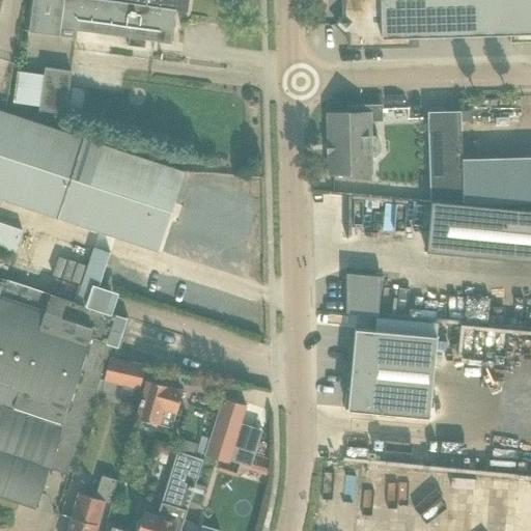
[(174,11),(187,14),(188,0),(127,0),(127,3),(103,0),(32,0),(28,32),(76,38),(77,30),(129,37),(128,46),(144,48),(146,39),(170,43),(174,11)]
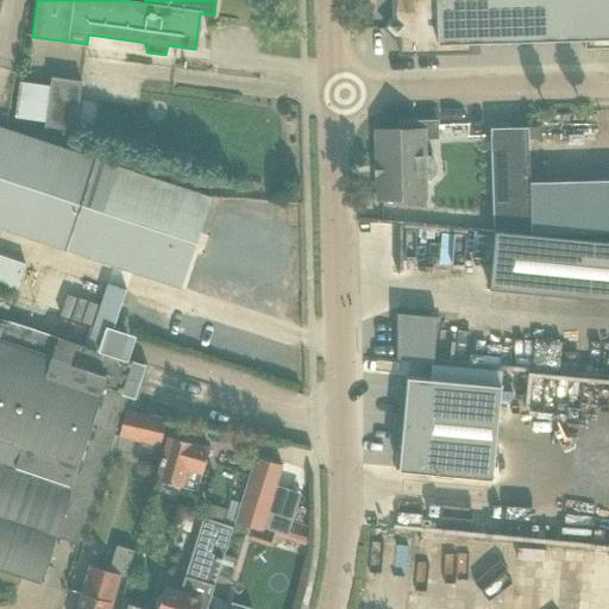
[(608,0),(393,0),(394,20),(384,29),(385,30),(388,27),(399,38),(400,55),(438,54),(470,52),(469,44),(584,42),(584,50),(608,49),(608,0)]
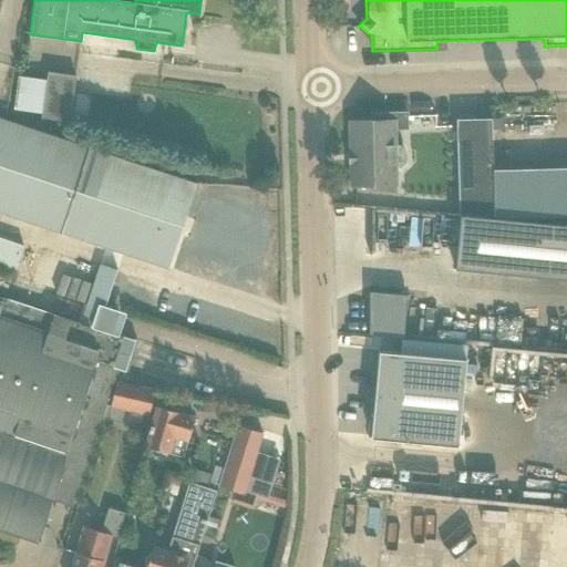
[(42,119),(70,122),(75,78),(48,74),(42,119)]
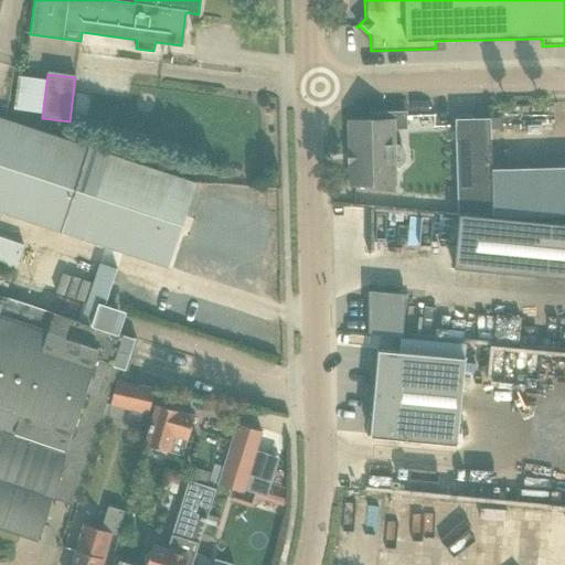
[(370,114),(371,120),(348,121),(349,187),(396,185),(394,131),(406,131),(405,113),(370,114)]
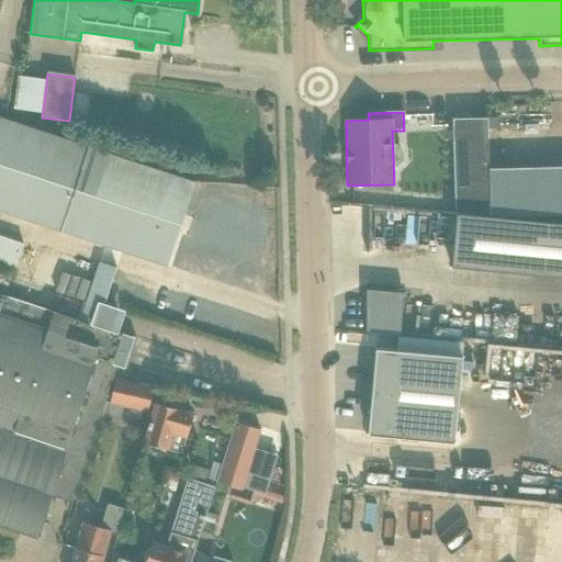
[(122,251),(166,266),(193,182),(0,117),(0,210),(104,245),(122,251)]
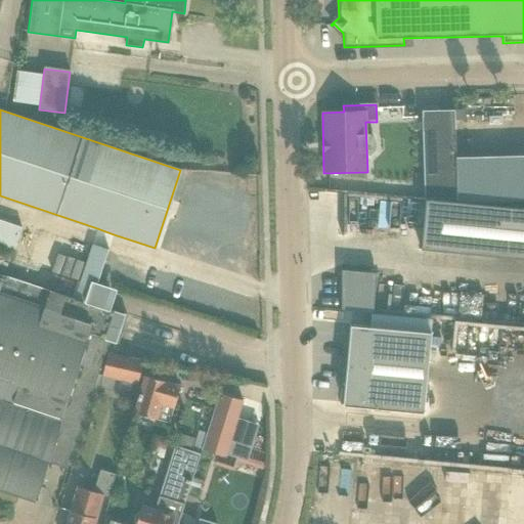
[(422,111),(424,197),(456,195),(455,156),(454,111),(422,111)]
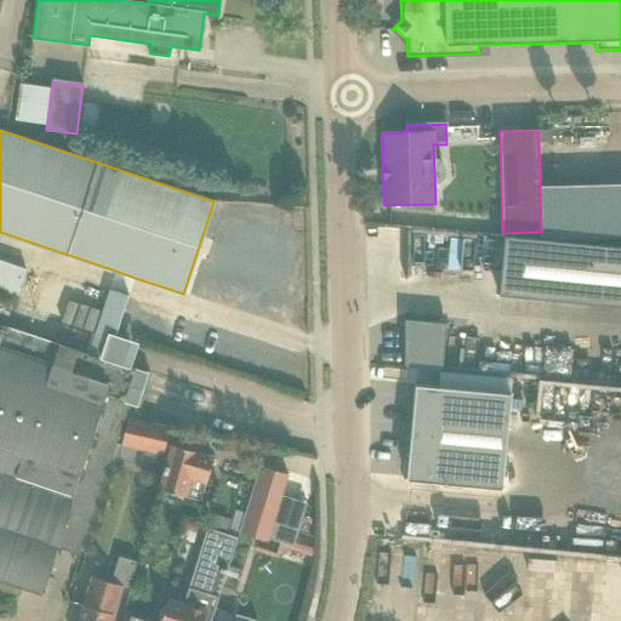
[(620,182),(540,184),(541,232),(541,237),(620,234),(620,182)]
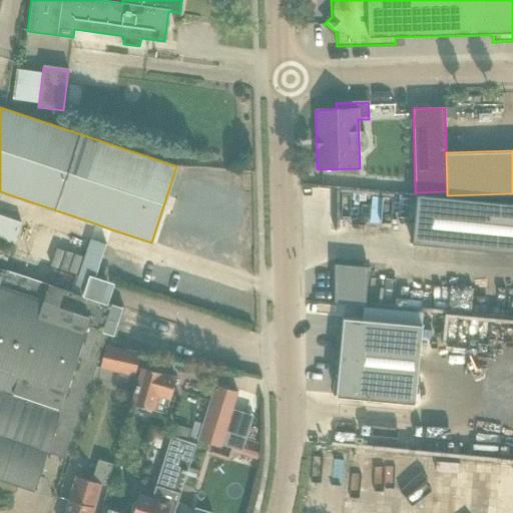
[(412,243),(512,253),(512,203),(416,194),(412,243)]
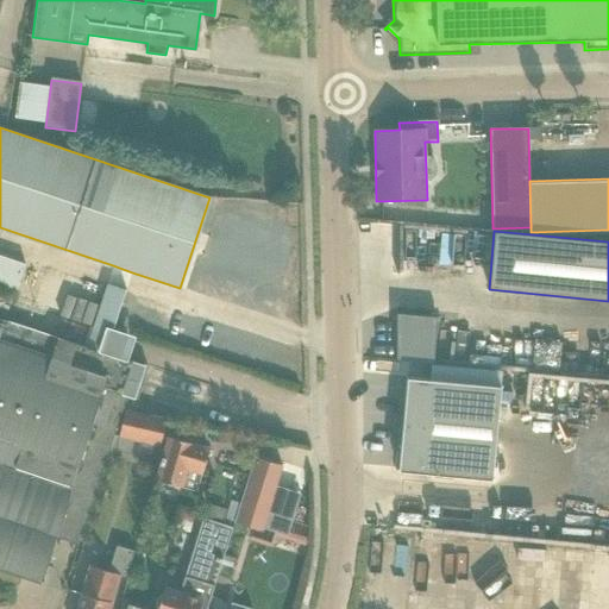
[(0,287),(16,293),(24,265),(0,257),(0,287)]
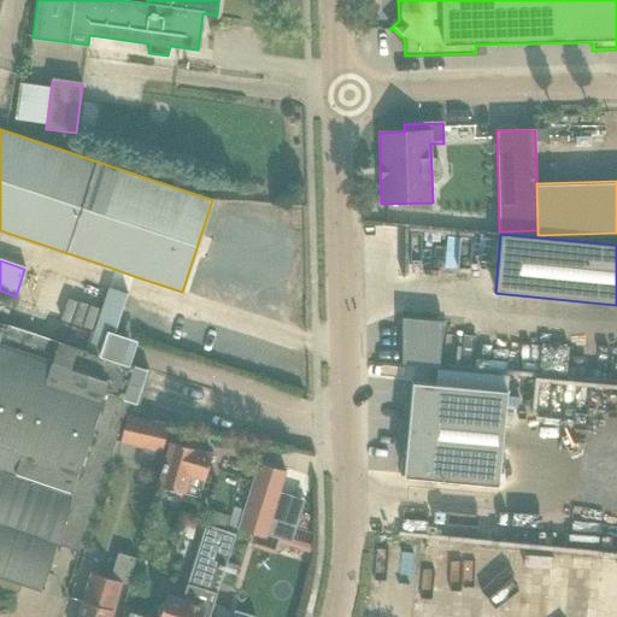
[(87,352),(106,358),(134,276),(115,269),(87,352)]
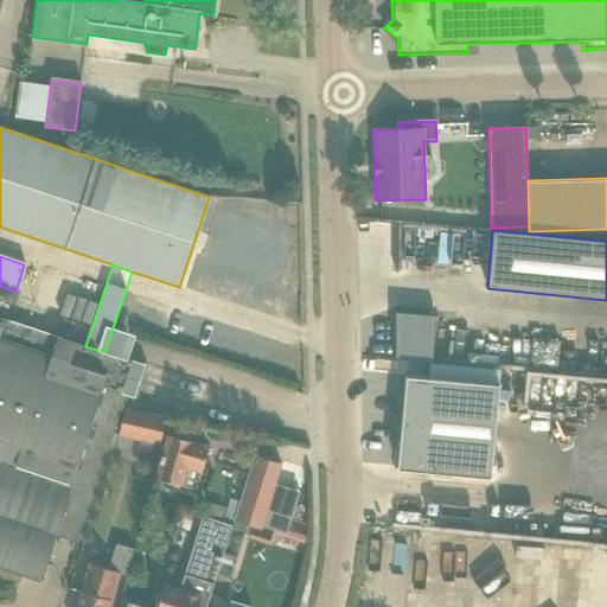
[(436,317),(395,312),(395,359),(436,363),(436,317)]
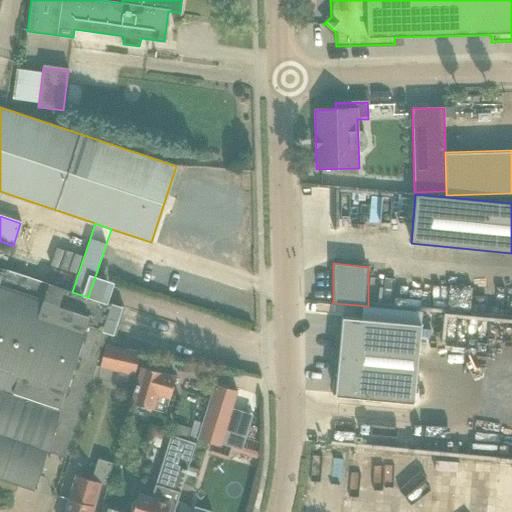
[(0,478),(33,489),(45,452),(65,458),(106,333),(100,331),(109,304),(88,297),(72,292),(3,269),(2,274),(0,272),(0,478)]
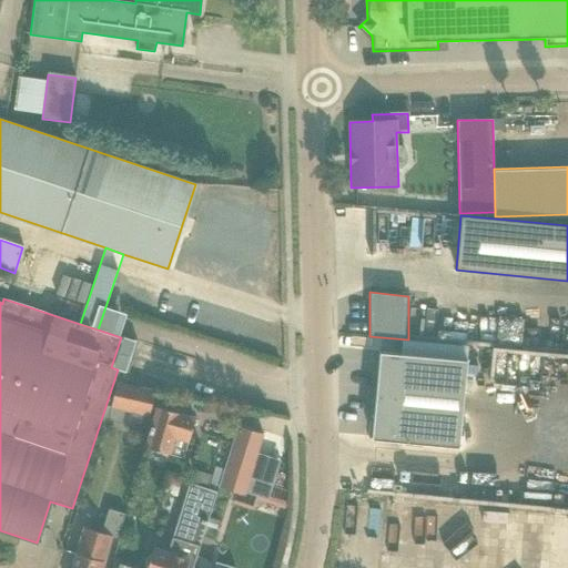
[(379,352),(371,440),(458,448),(467,361),(379,352)]
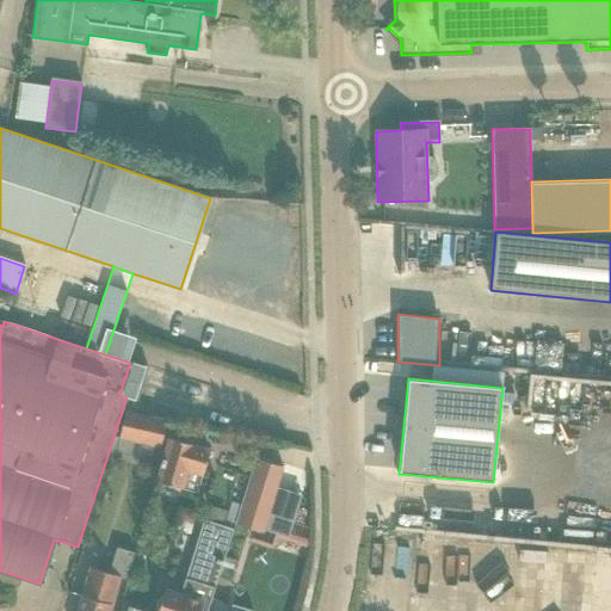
[(160,448),(166,421),(124,412),(116,454),(130,456),(134,442),(160,448)]
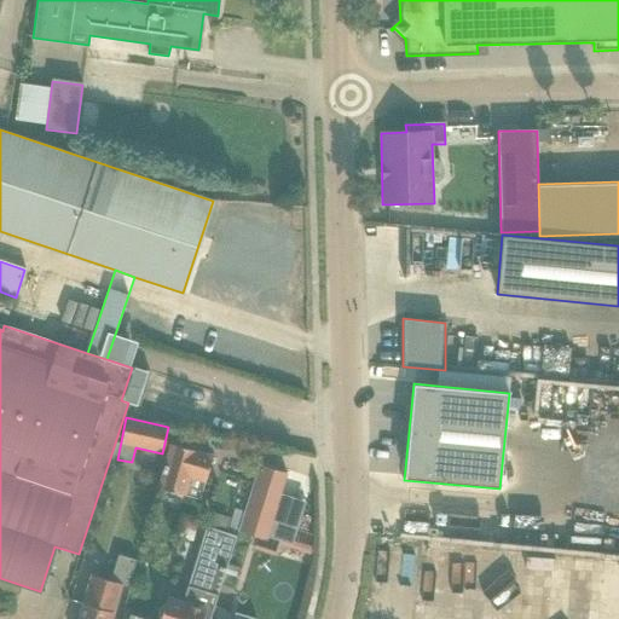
[(200,501),(212,458),(198,453),(198,452),(172,445),(160,489),(200,501)]
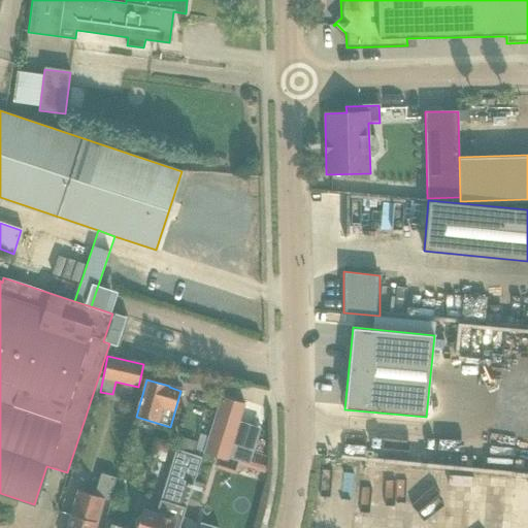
[(220,396),(202,453),(226,460),(243,403),(220,396)]
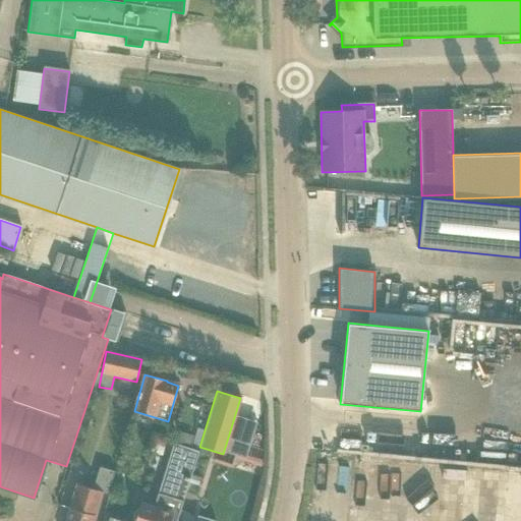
[(211,405),(185,398),(176,430),(201,438),(211,405)]
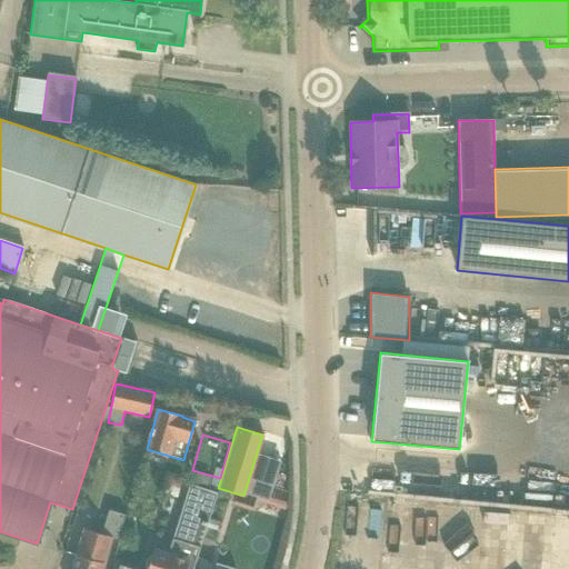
[(165,478),(162,486),(179,490),(181,482),(165,478)]
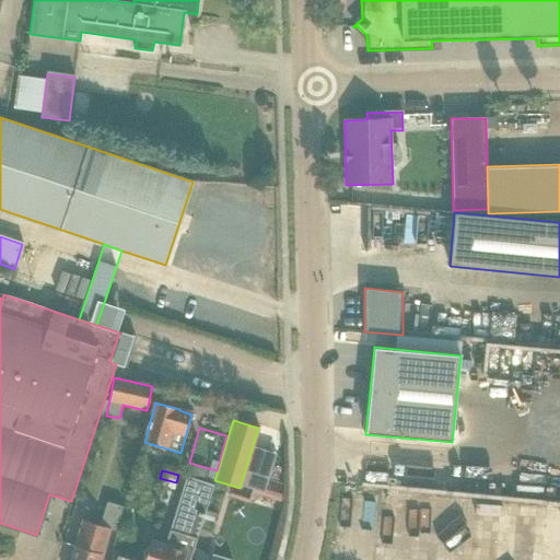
[(171,524),(168,531),(196,538),(198,532),(212,485),(185,476),(171,524)]
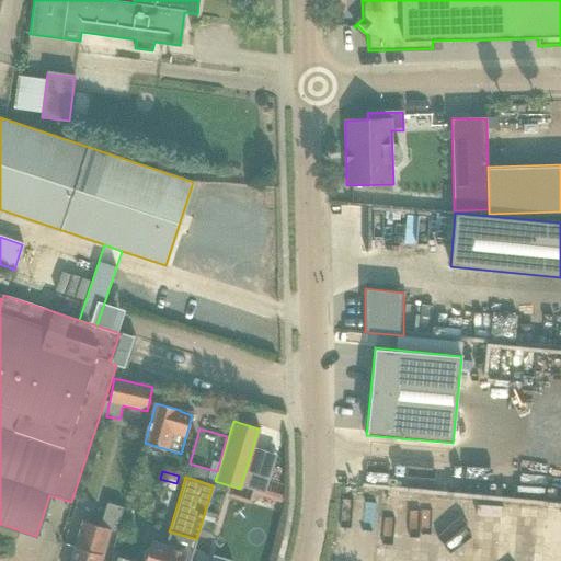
[(560,560),(560,501),(379,492),(375,560),(560,560)]
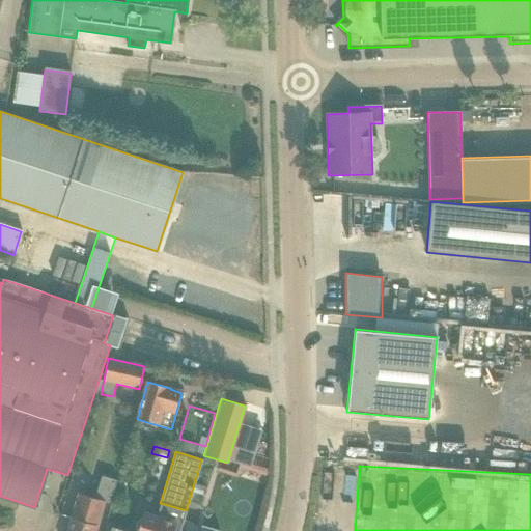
[(66,530),(94,530),(104,502),(109,504),(110,503),(111,497),(116,480),(101,476),(94,498),(88,497),(80,521),(71,518),(66,530)]
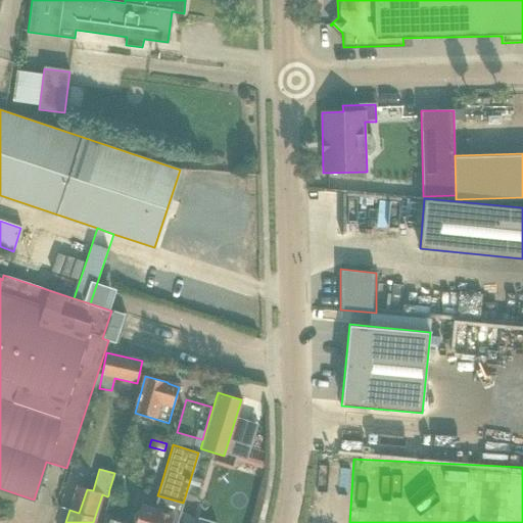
[(109,489),(108,495),(119,498),(121,492),(109,489)]
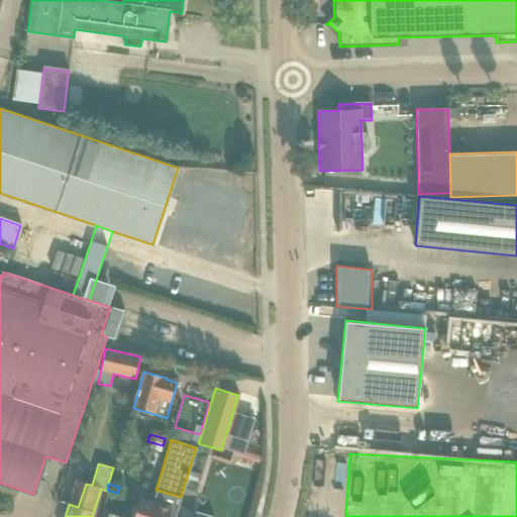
[(174,516),(181,497),(156,490),(151,504),(145,502),(139,500),(138,505),(136,505),(134,507),(132,509),(131,512),(131,515),(131,516),(174,516)]
